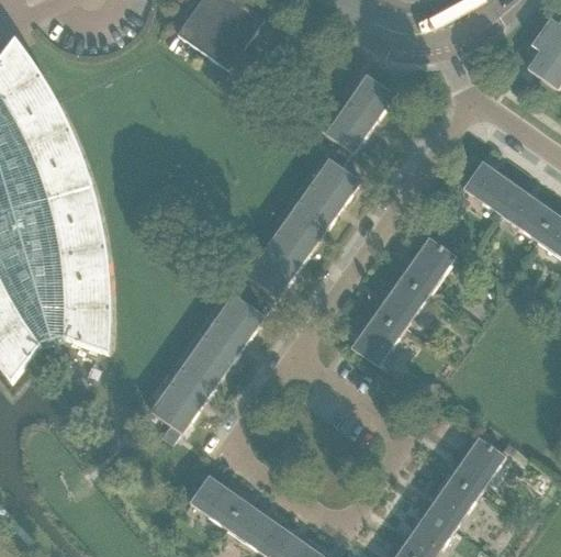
[(220,28),(238,1),(237,0),(201,0),(199,3),(194,0),(192,0),(189,6),(220,28)]
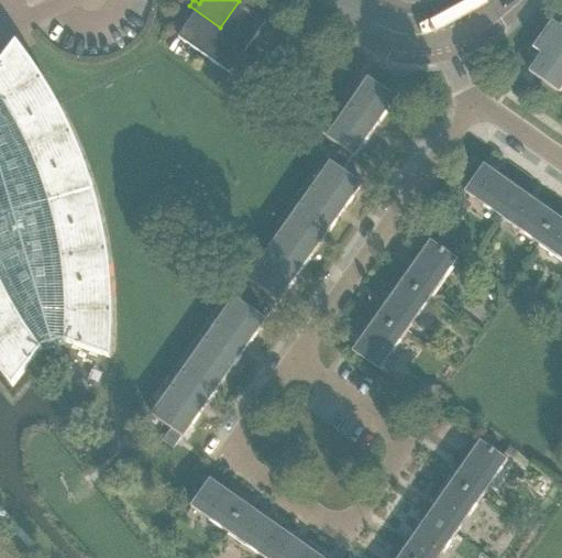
[(220,28),(252,50),(256,43),(251,39),(265,19),(239,1),(220,28)]
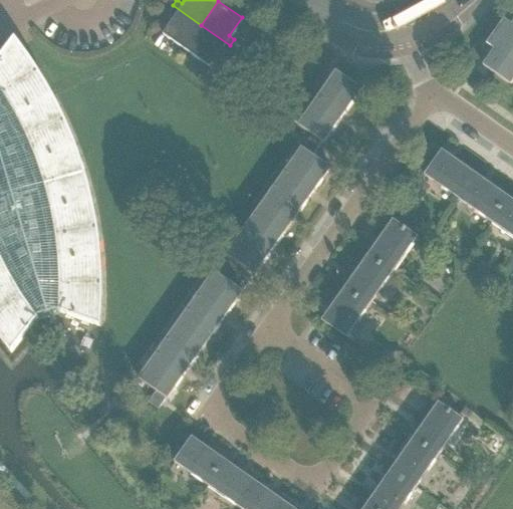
[(186,47),(201,25),(173,5),(169,12),(174,15),(162,31),(186,47)]
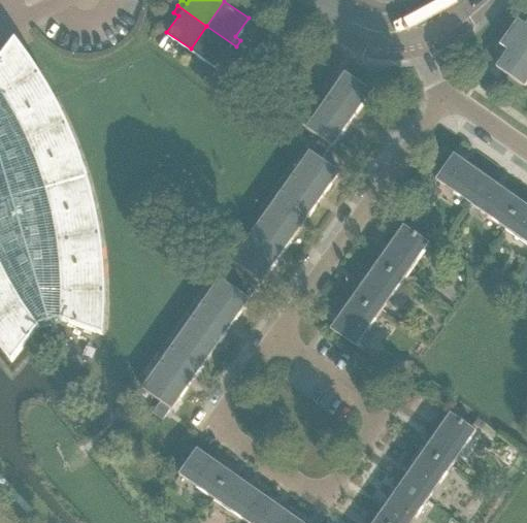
[(526,17),(524,22),(517,15),(507,29),(526,41),(526,17)]
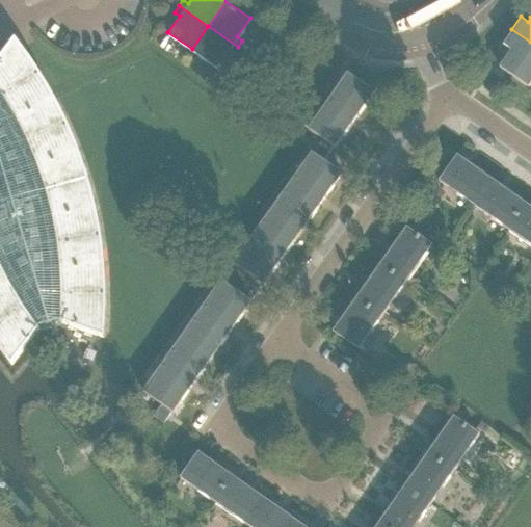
[(233,53),(238,47),(208,26),(192,49),(216,67),(228,50),(233,53)]
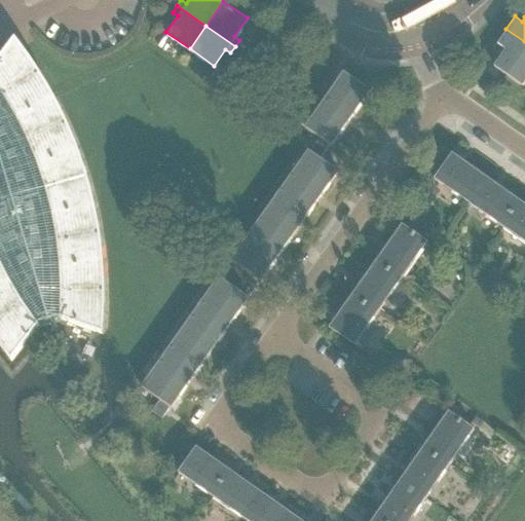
[(522,83),(524,78),(524,41),(505,29),(496,41),(504,46),(493,63),(522,83)]
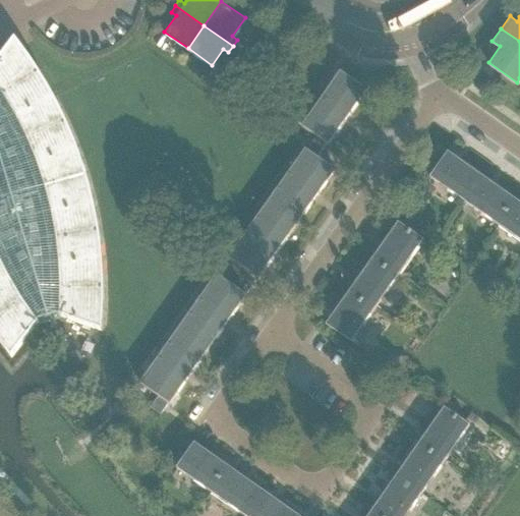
[(25,50),(14,35),(0,52),(0,340),(10,354),(37,319),(59,312),(101,327),(103,290),(101,253),(97,218),(89,182),(77,148),(63,113),(46,81),(25,50)]
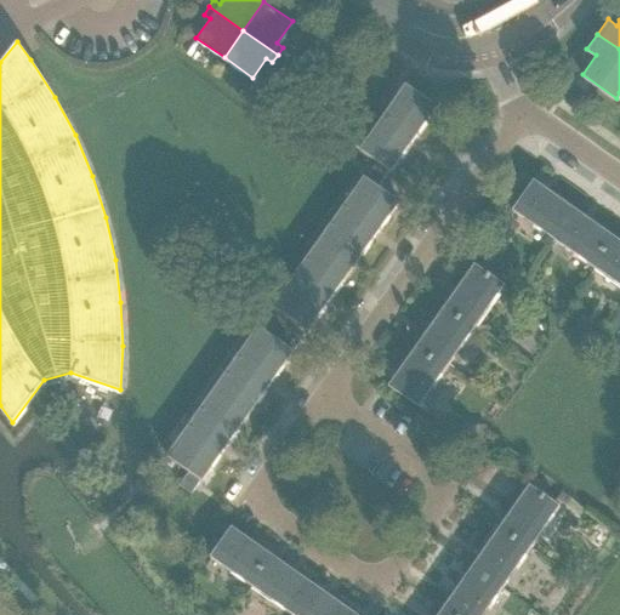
[(392,98),(424,121),(436,103),(404,81),(392,98)]
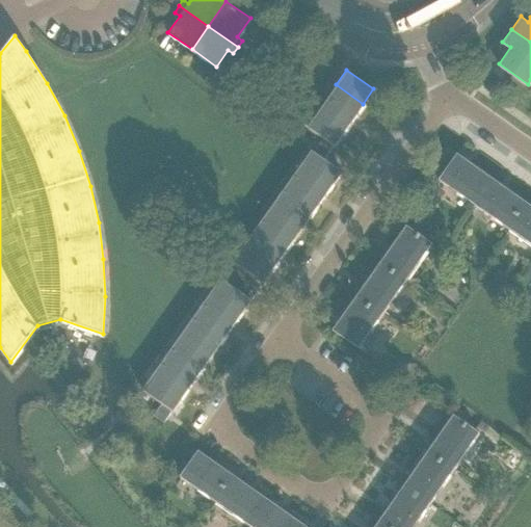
[(352,119),(363,104),(336,84),(325,100),(352,119)]
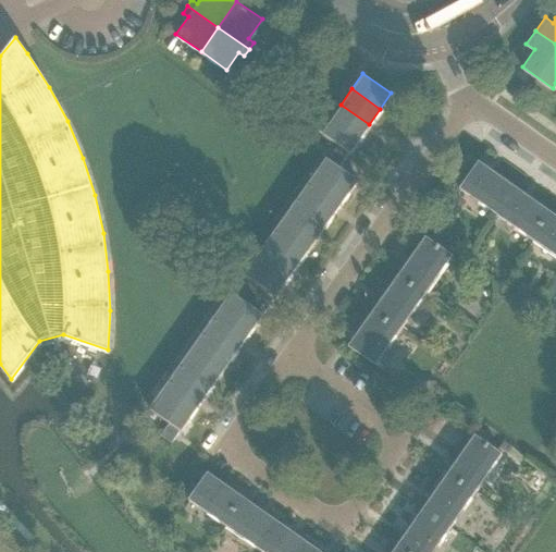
[(358,140),(369,124),(341,105),(329,120),(358,140)]
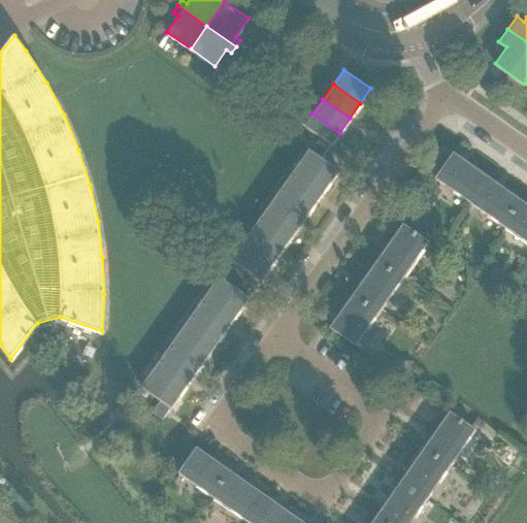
[(331,143),(339,133),(311,113),(304,125),(320,135),(317,139),(327,146),(330,142),(331,143)]
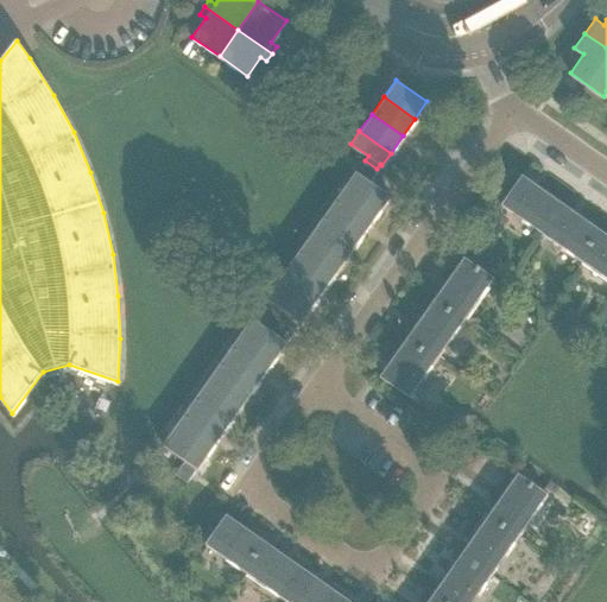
[(368,179),(377,169),(365,160),(356,171),(355,170),(351,176),(385,201),(390,195),(368,179)]
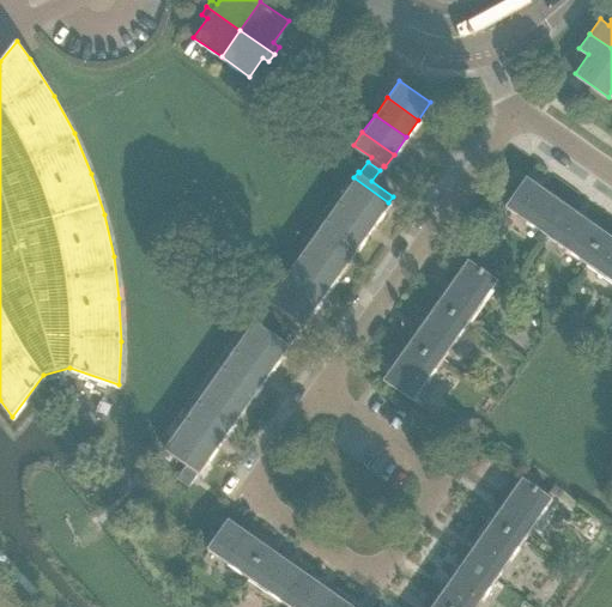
[(545,234),(567,204),(526,175),(504,205),(545,234)]
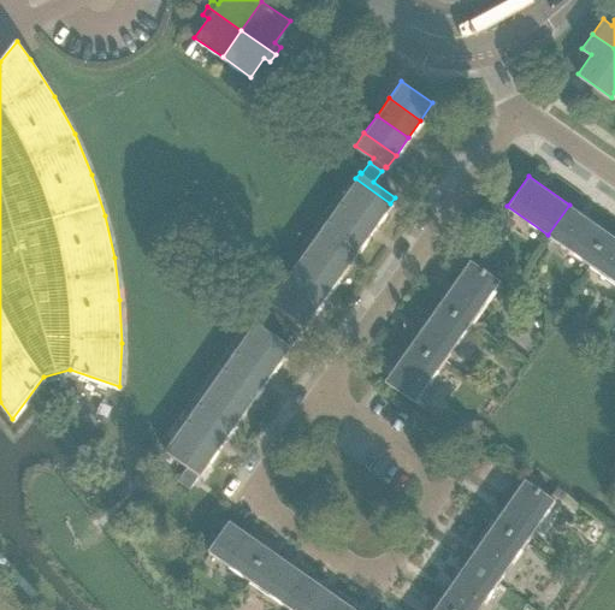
[(378,221),(390,203),(355,178),(343,196),(378,221)]
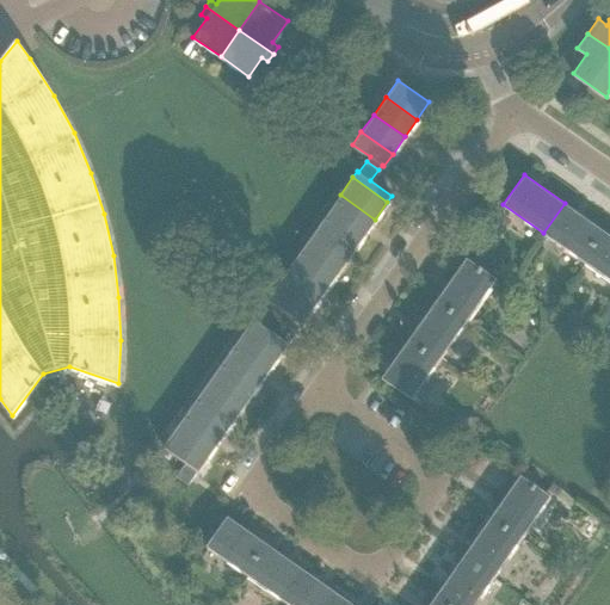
[(363,236),(375,220),(340,195),(327,211),(363,236)]
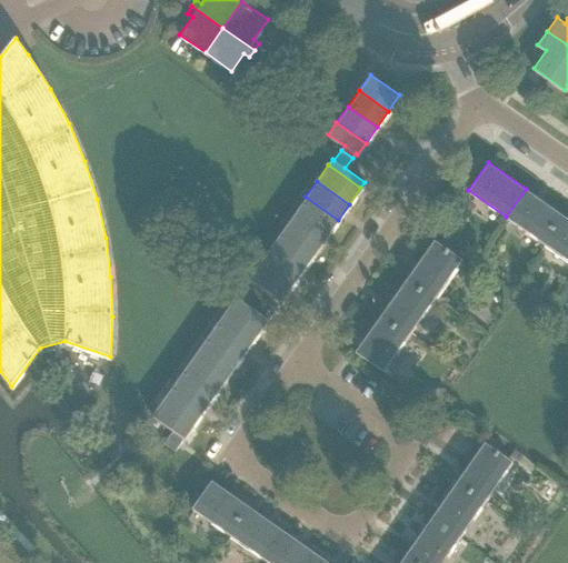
[(542,242),(562,214),(526,189),(506,217),(542,242)]
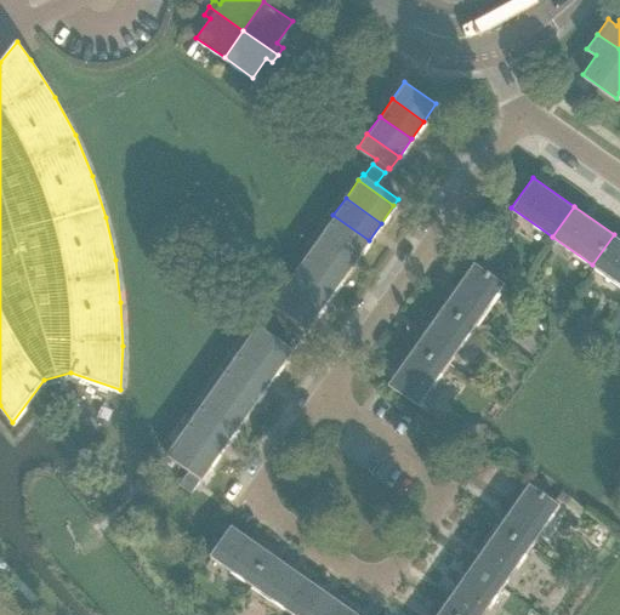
[(357,257),(369,240),(333,215),(320,232),(357,257)]
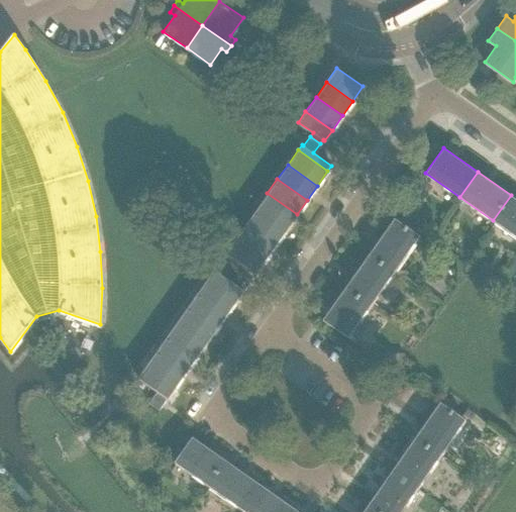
[(287,229),(297,214),(267,193),(256,208),(287,229)]
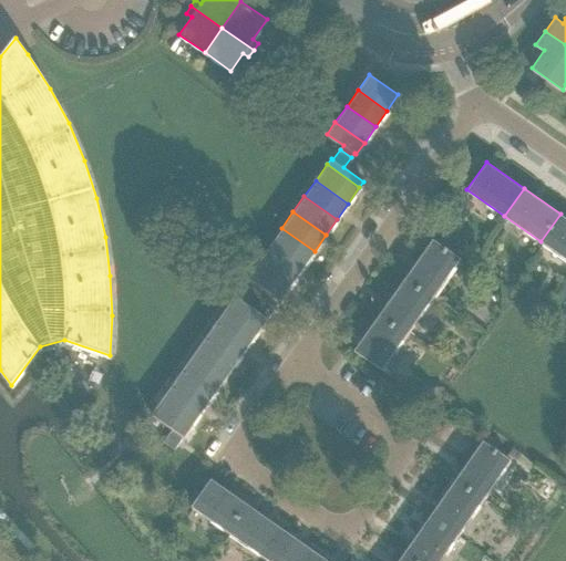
[(565,258),(565,217),(561,214),(541,241),(565,258)]
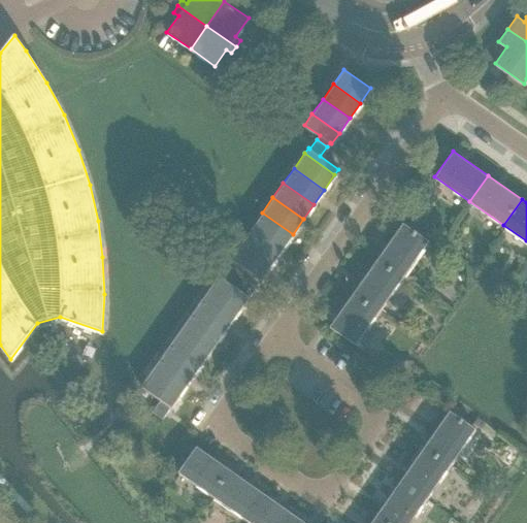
[(282,249),(293,234),(262,213),(252,227),(282,249)]
